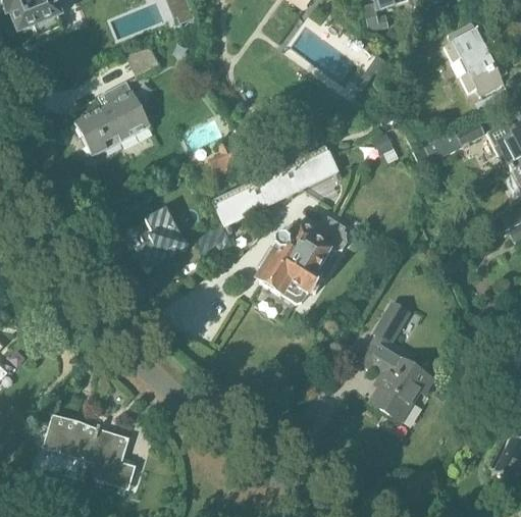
[(1,0),(6,13),(10,12),(18,32),(33,26),(37,37),(62,27),(57,15),(60,14),(53,0),(1,0)]
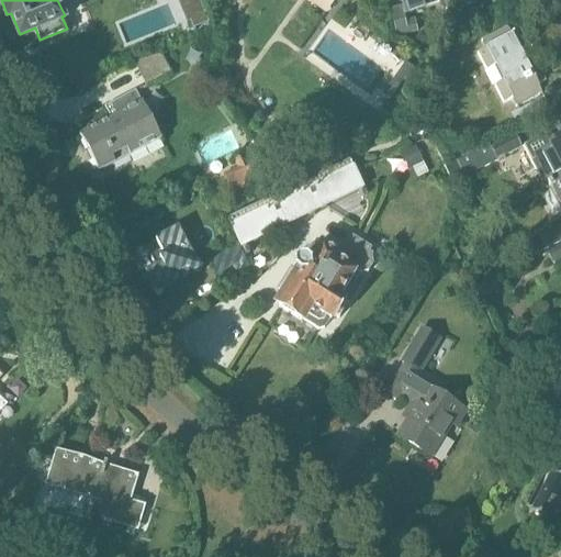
[(403,0),(407,10),(435,0),(459,0),(460,4),(472,0),(403,0)]
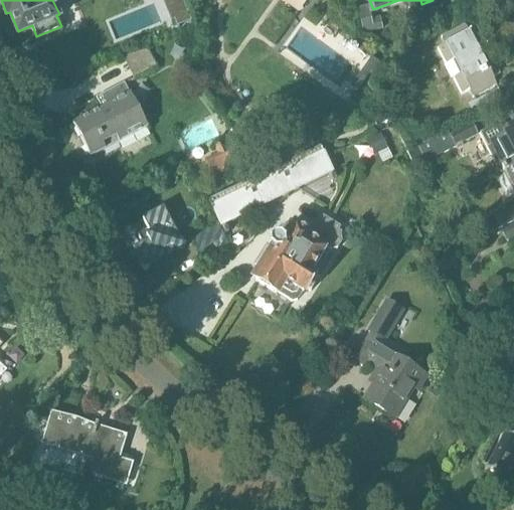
[(357,4),(364,31),(383,26),(380,13),(371,16),(367,1),(357,4)]
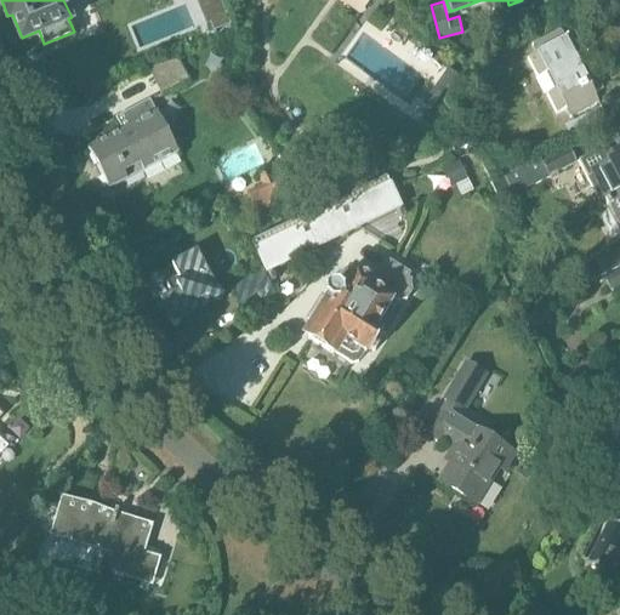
[(596,90),(604,85),(590,57),(585,60),(580,51),(586,49),(576,29),(567,34),(562,26),(534,40),(539,49),(529,53),(539,73),(549,68),(557,85),(549,90),(558,109),(567,104),(572,113),(601,98),(596,90)]
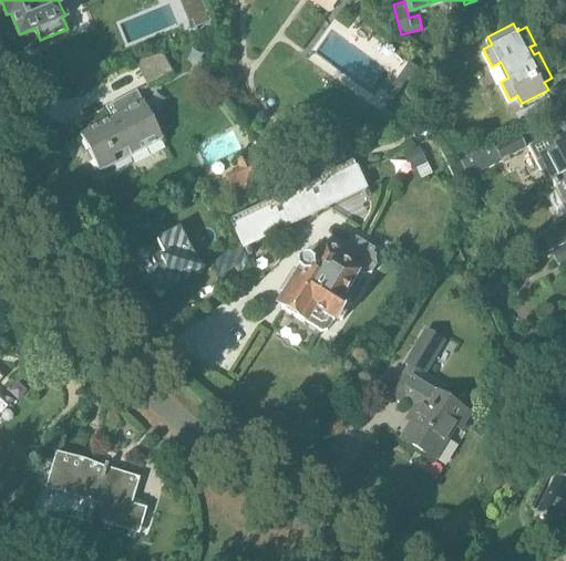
[(163,49),(135,58),(148,83),(173,70),(163,49)]
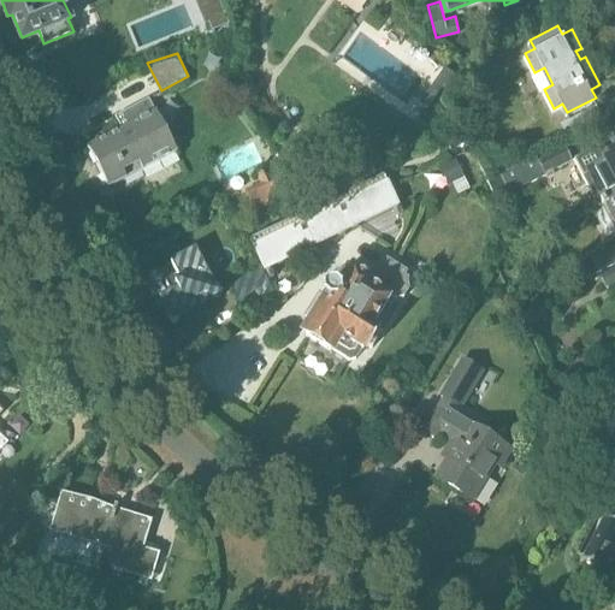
[(432,81),(439,87),(453,70),(444,64),(432,81)]
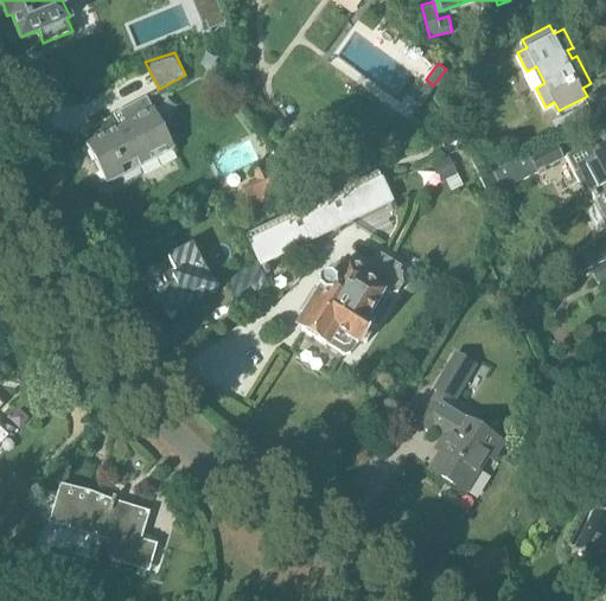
[(108,181),(174,146),(147,94),(121,107),(128,120),(87,141),(108,181)]
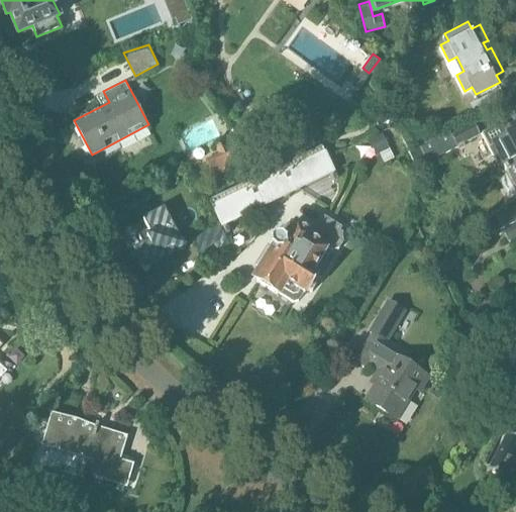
[(480,132),(474,119),(422,144),(426,152),(431,150),(433,155),(480,132)]
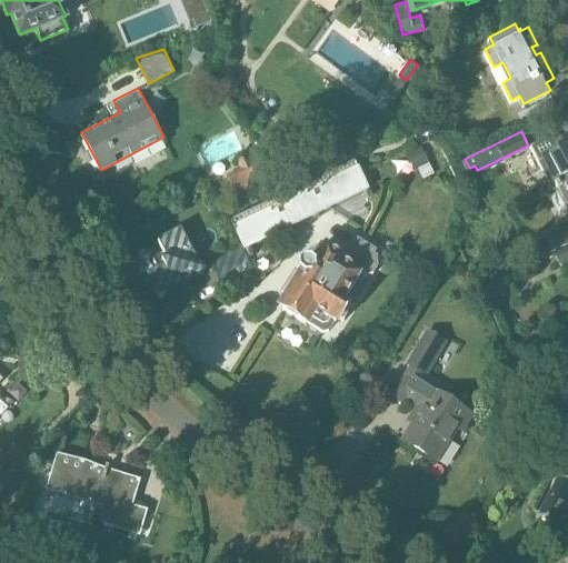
[(551,182),(555,180),(556,181),(555,182),(556,184),(567,178),(567,134),(557,141),(552,131),(530,143),(551,182)]
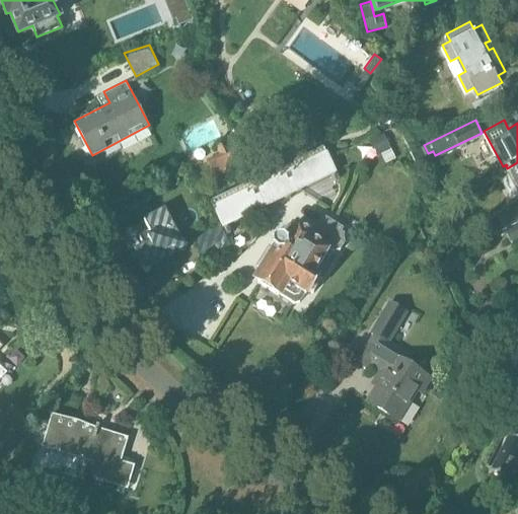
[(206,157),(215,175),(250,158),(242,140),(228,147),(225,139),(216,143),(219,151),(206,157)]
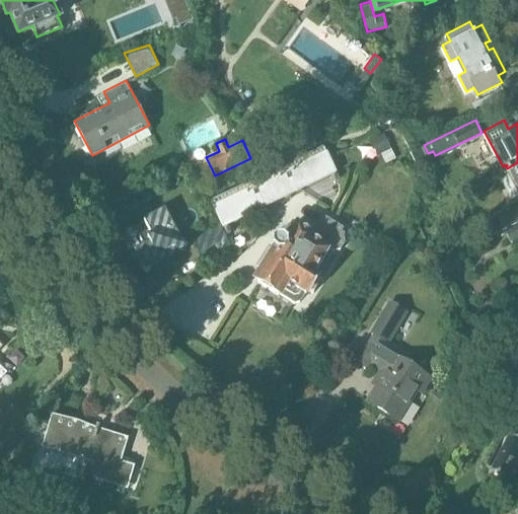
[(213,198),(228,231),(231,229),(226,218),(331,168),(337,179),(340,178),(323,145),(213,198)]
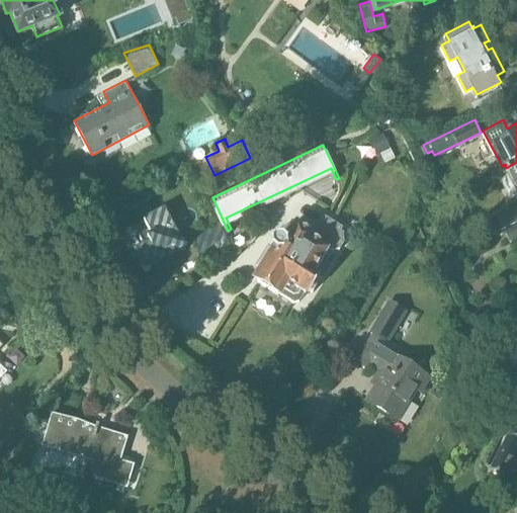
[(423,145),(418,148),(423,160),(434,155),(432,151),(427,153),(423,145)]
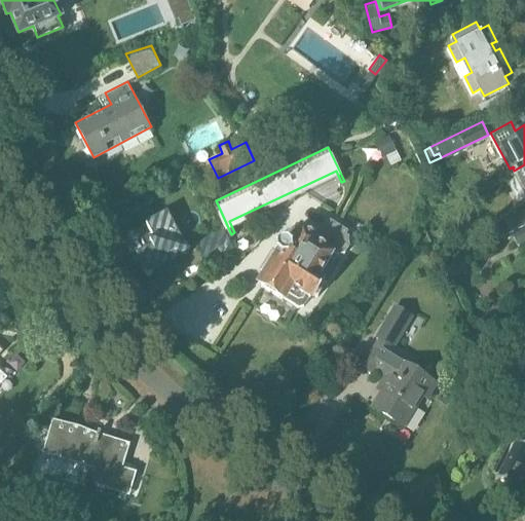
[(524,164),(514,171),(509,173),(511,176),(516,174),(515,173),(518,172),(524,186),(524,164)]
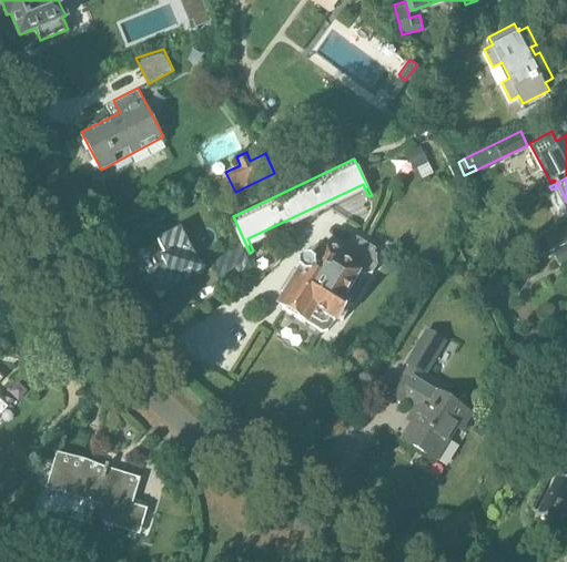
[(545,234),(552,248),(566,241),(566,223),(545,234)]
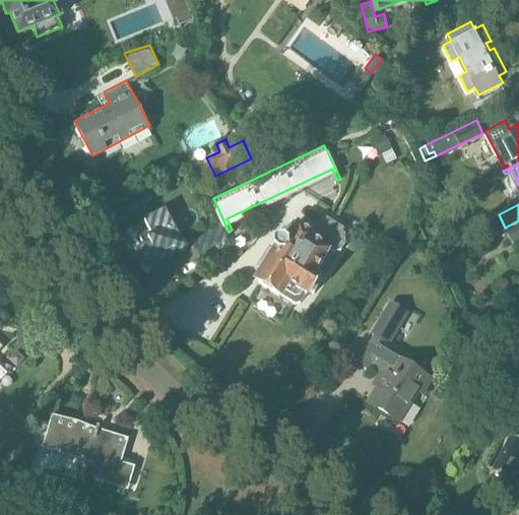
[(145,243),(135,248),(146,269),(175,255),(177,249),(182,251),(188,248),(185,242),(179,240),(181,235),(166,206),(144,218),(150,229),(140,234),(145,243)]
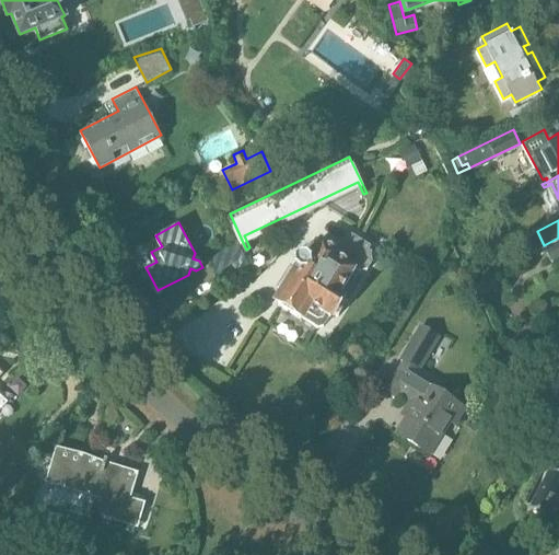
[(294,264),(295,266),(291,263),(282,278),(290,282),(279,300),(301,314),(301,313),(322,326),(328,314),(329,315),(330,314),(339,313),(344,304),(341,298),(342,297),(344,298),(345,298),(346,298),(347,298),(348,298),(349,297),(350,296),(361,279),(361,278),(361,276),(361,275),(360,274),(359,273),(354,270),(357,267),(360,270),(368,268),(373,261),(373,254),(374,252),(371,250),(373,246),(352,232),(350,236),(348,234),(345,239),(341,238),(334,249),(337,251),(336,253),(322,244),(322,245),(312,240),(302,256),(300,256),(299,257),(298,257),(297,259),(295,261),(295,262),(294,264)]
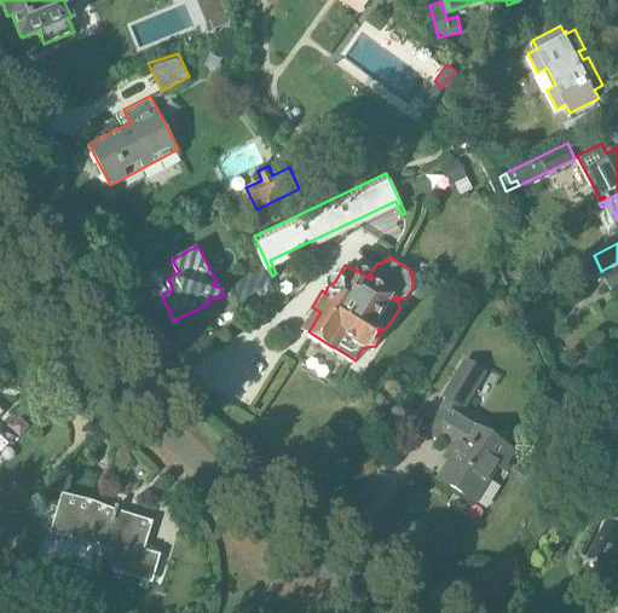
[(617,262),(601,271),(608,285),(617,281),(617,262)]
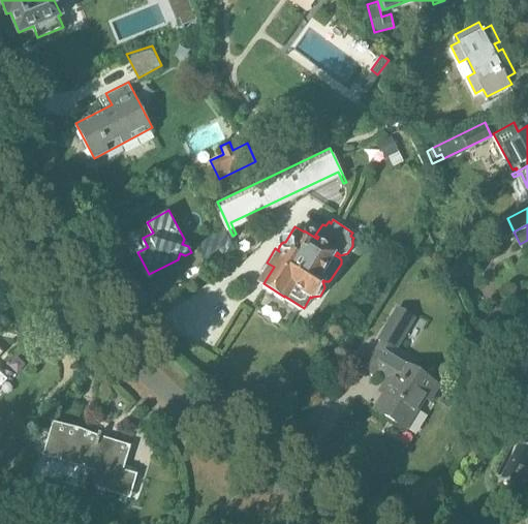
[(218,237),(202,245),(213,269),(229,260),(240,255),(228,232),(218,237)]
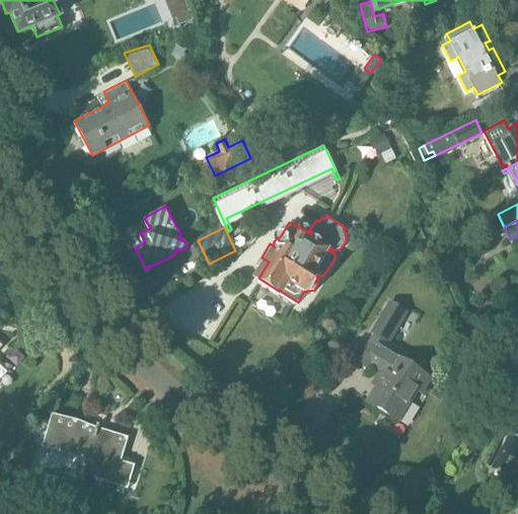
[(374,333),(373,338),(356,355),(366,366),(371,361),(381,368),(376,375),(381,378),(367,401),(396,420),(417,388),(420,390),(430,376),(402,359),(408,351),(390,341),(389,340),(409,309),(389,299),(370,331),(374,333)]
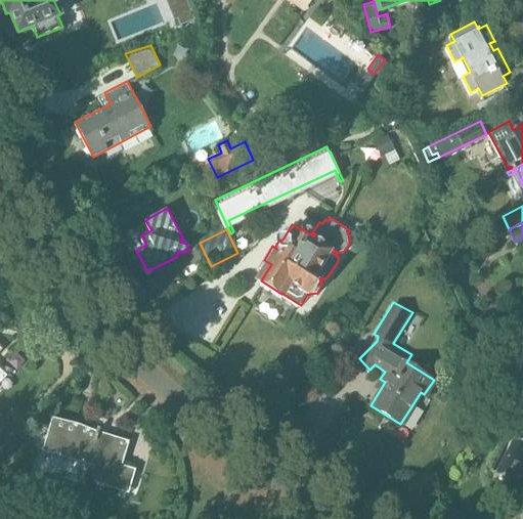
[(53,416),(43,447),(95,464),(90,479),(118,487),(121,480),(132,483),(137,467),(124,463),(131,439),(113,433),(111,441),(98,438),(100,430),(53,416)]
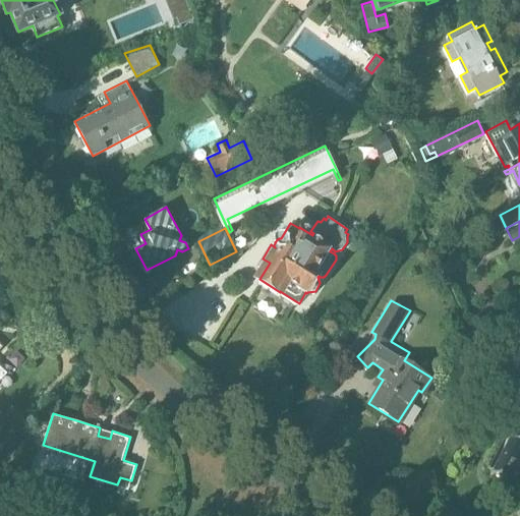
[(519,438),(512,435),(493,470),(508,478),(512,472),(519,474),(519,438)]
